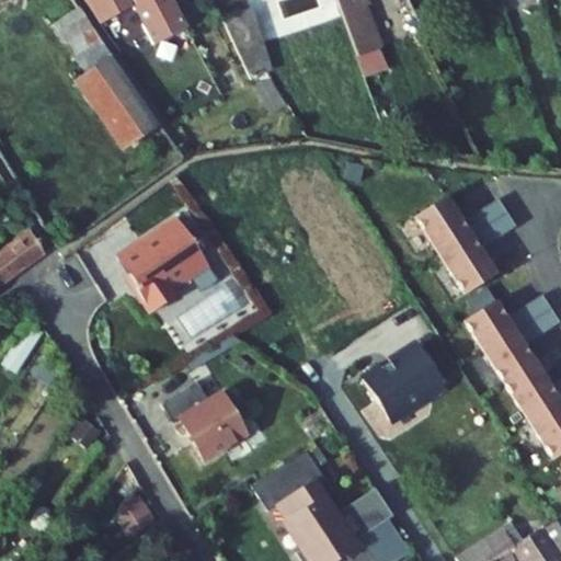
[(111,55),(72,0),(32,0),(50,29),(54,27),(86,73),(111,55)]
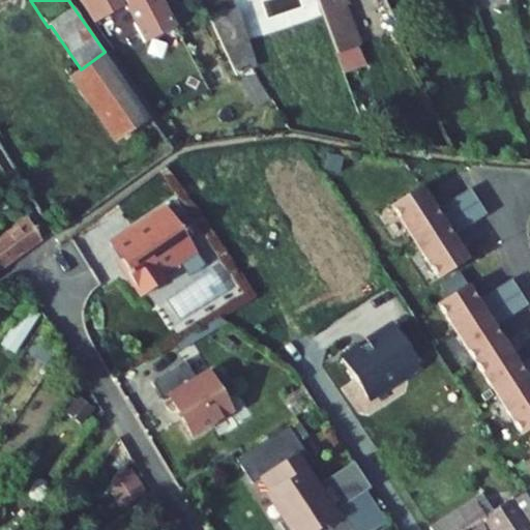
[(176,27),(160,0),(78,0),(117,57),(127,52),(110,17),(125,9),(142,45),(176,27)]
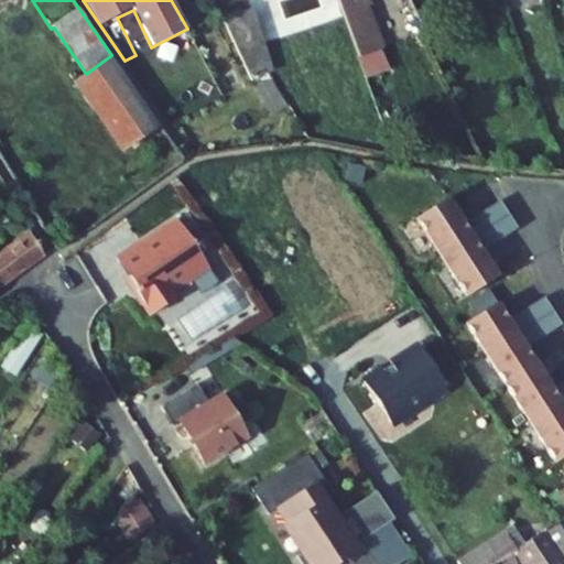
[(334,0),(343,19),(367,10),(362,0),(334,0)]
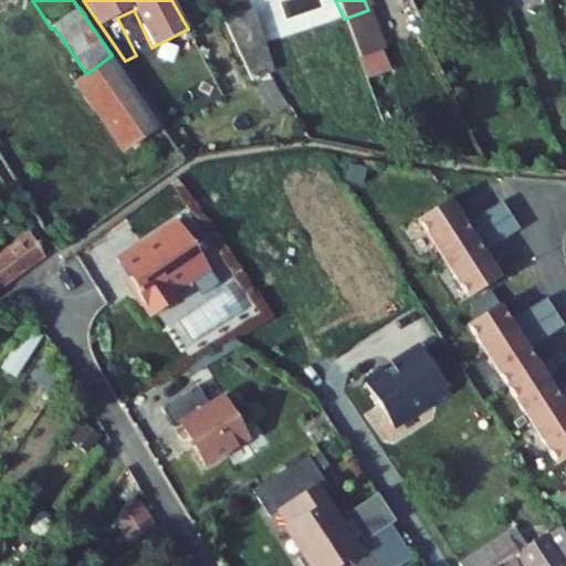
[(117,18),(136,55),(152,48),(134,10),(117,18)]
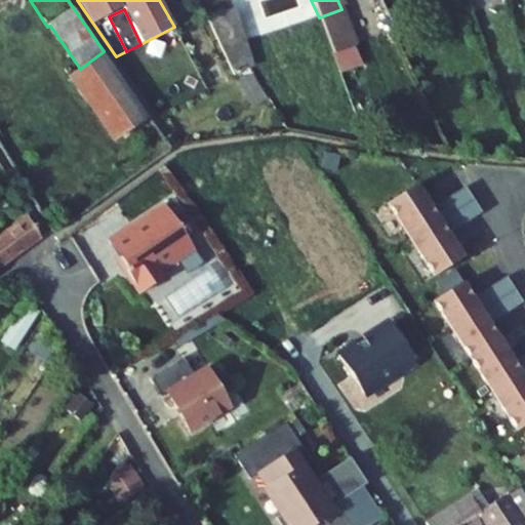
[(341,9),(319,17),(332,54),(355,46),(341,9)]
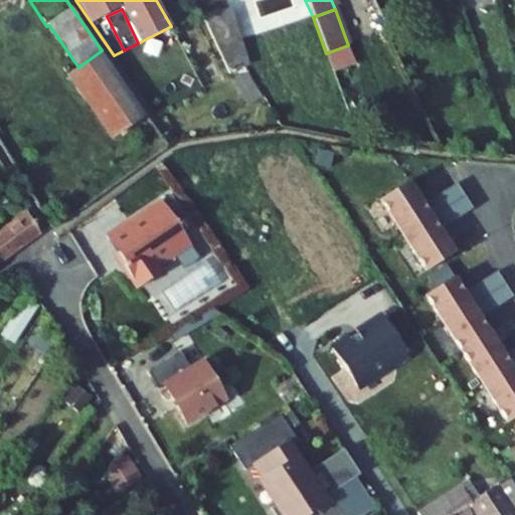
[(227,11),(204,18),(230,73),(244,65),(227,11)]
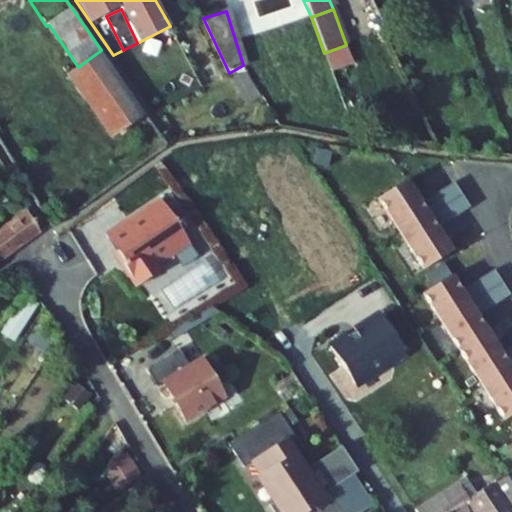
[(101,50),(78,67),(46,90),(36,78),(15,92),(16,112),(60,173),(146,114),(101,50)]
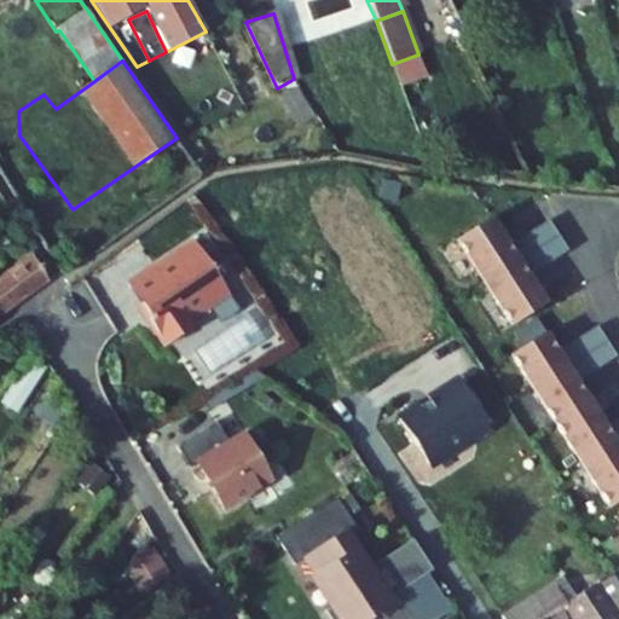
[(510,246),(493,218),(458,239),(486,282),(520,260),(510,246)]
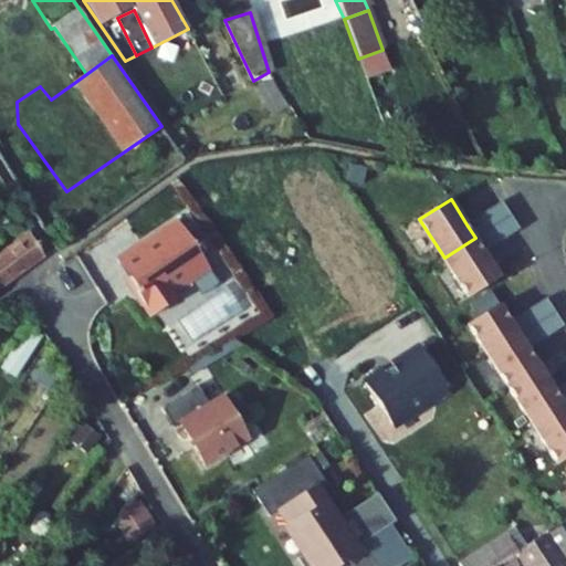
[(467,224),(475,238),(511,216),(502,201),(467,224)]
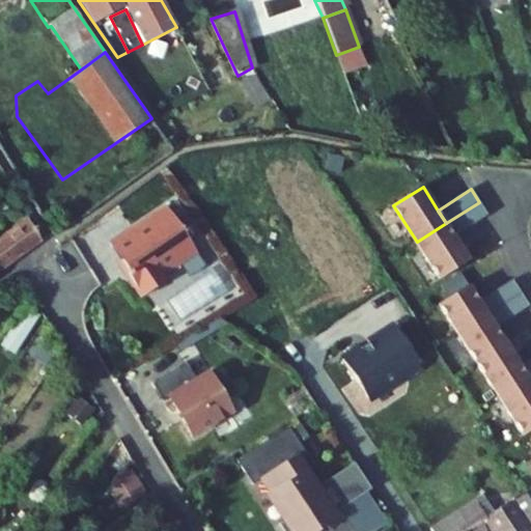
[(455,236),(487,215),(479,202),(446,223),(455,236)]
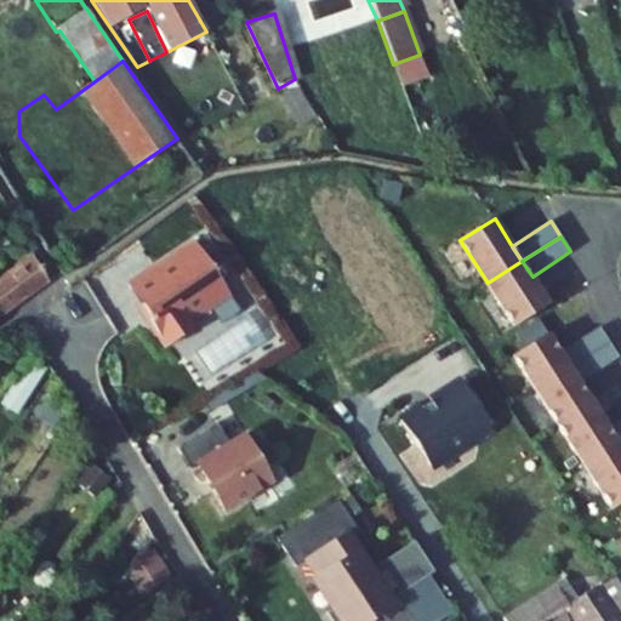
[(170,286),(142,306),(166,347),(194,330),(188,319),(227,295),(198,249),(187,256),(184,251),(158,268),(170,286)]
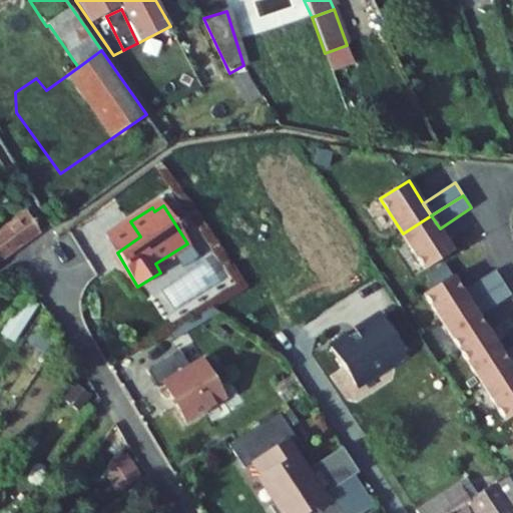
[(0,261),(40,231),(29,213),(0,233),(0,261)]
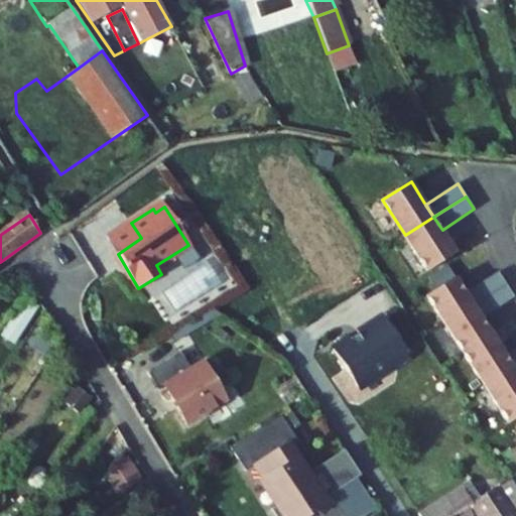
[(433,217),(405,235),(428,271),(457,253),(442,230),(433,217)]
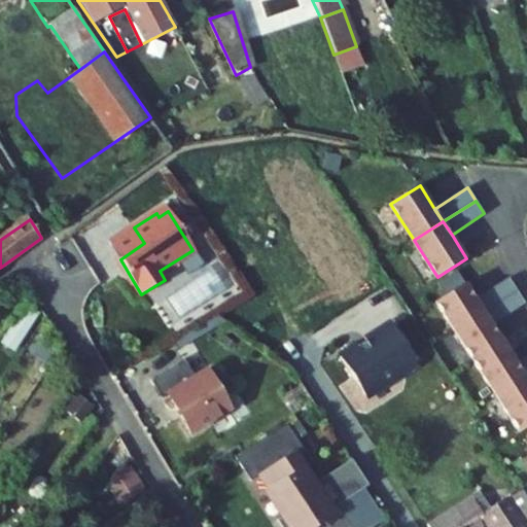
[(144,243),(134,227),(110,244),(120,259),(144,243)]
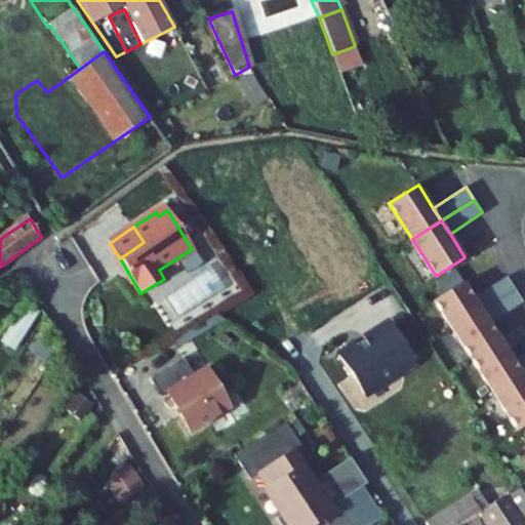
[(473,298),(481,311),(483,310),(515,289),(507,277),(473,298)]
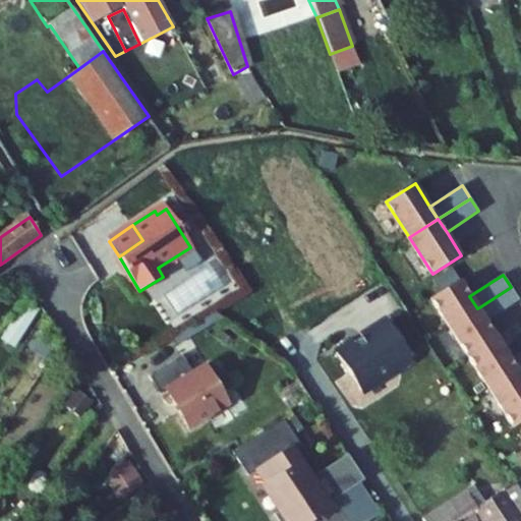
[(460,281),(430,299),(513,427),(520,422),(520,377),(519,373),(511,360),(486,322),(477,308),(469,296),(460,281)]
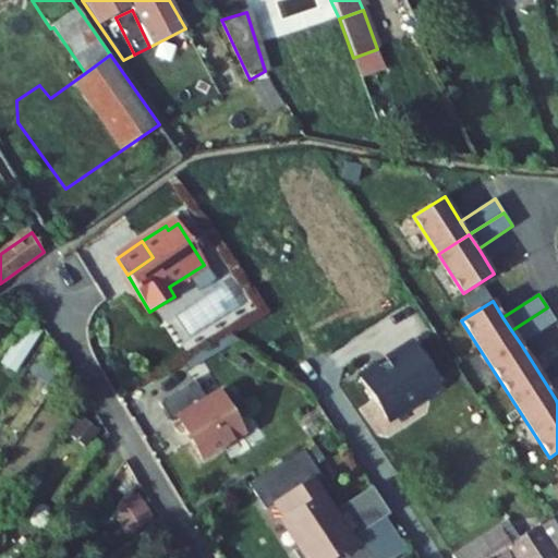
[(511,330),(521,344),(556,322),(547,307),(513,329),(511,330)]
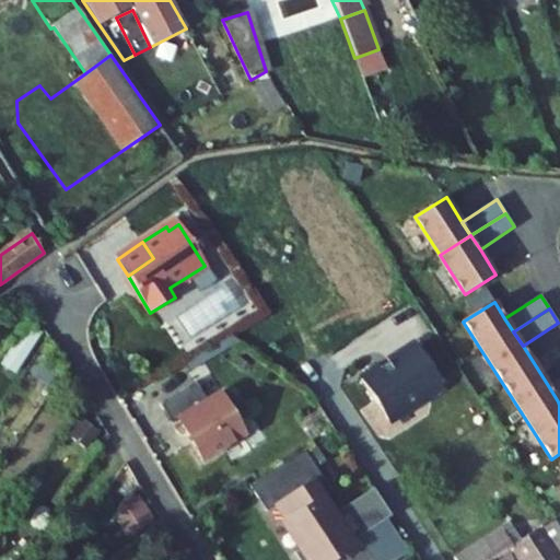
[(0,366),(15,376),(43,335),(26,325),(0,366)]
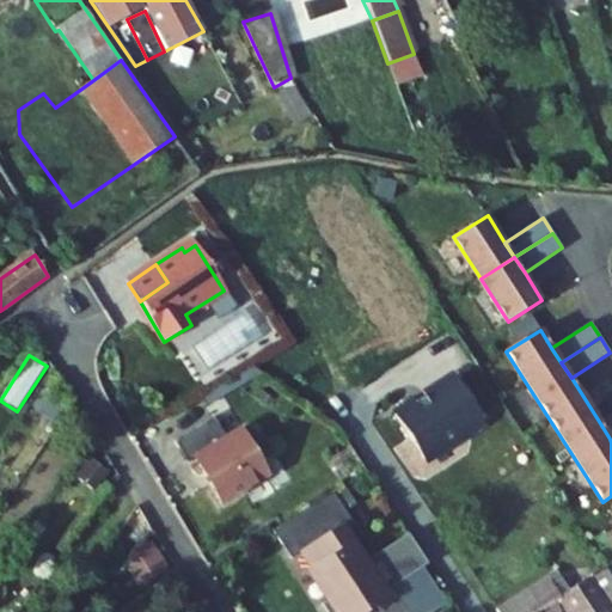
[(395,415),(423,460),(484,421),(452,373),(422,392),(424,396),(395,415)]
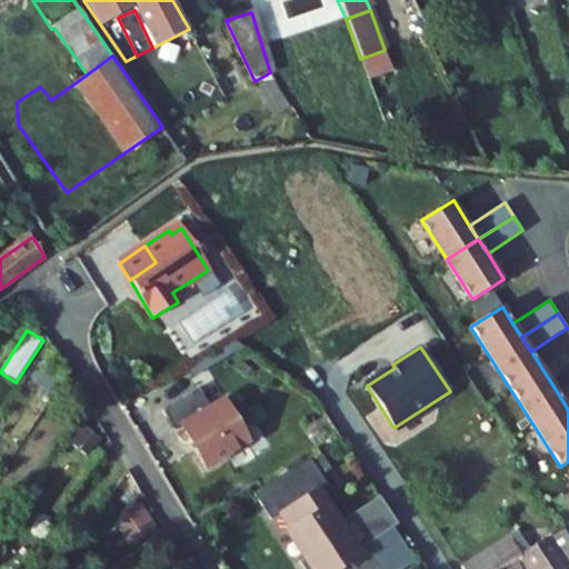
[(568,386),(558,393),(567,408),(568,406),(568,386)]
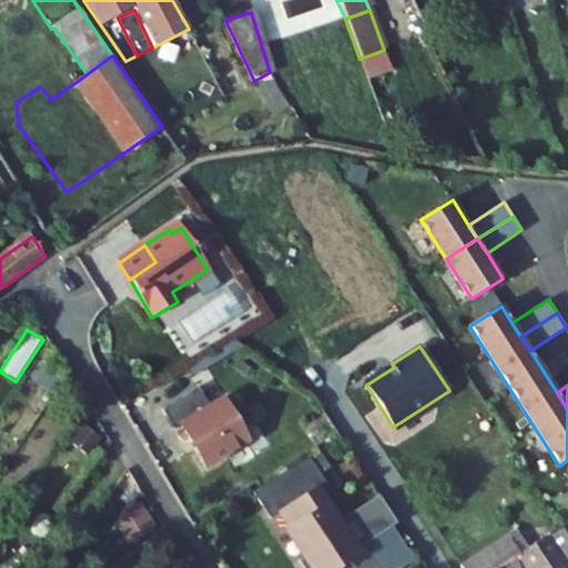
[(182,427),(206,467),(247,443),(221,399),(209,408),(196,388),(162,409),(175,432),(182,427)]
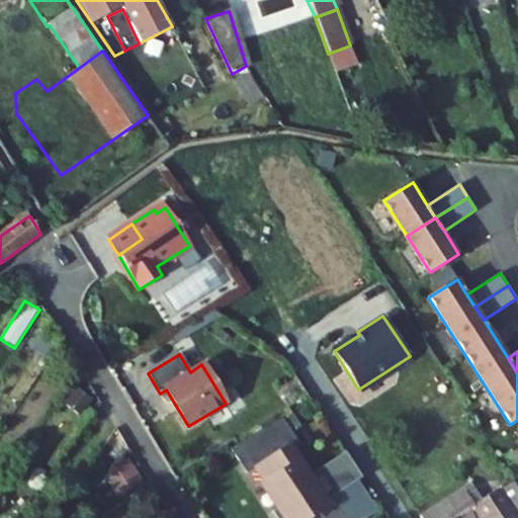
[(331,498),(354,483),(338,456),(312,473),(308,467),(305,469),(296,458),(309,450),(296,431),(286,415),(232,447),(247,472),(257,466),(265,480),(282,506),(278,508),(272,512),(276,517),(310,517),(309,516),(317,511),(321,516),(336,506),(331,498)]
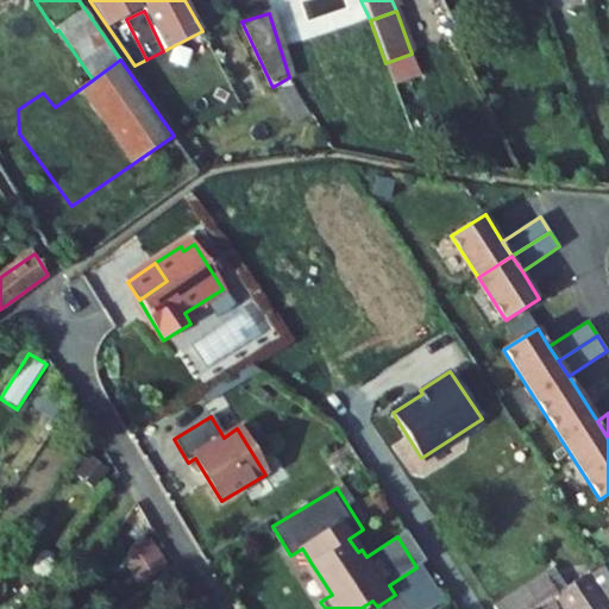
[(121,567),(143,589),(168,564),(146,542),(121,567)]
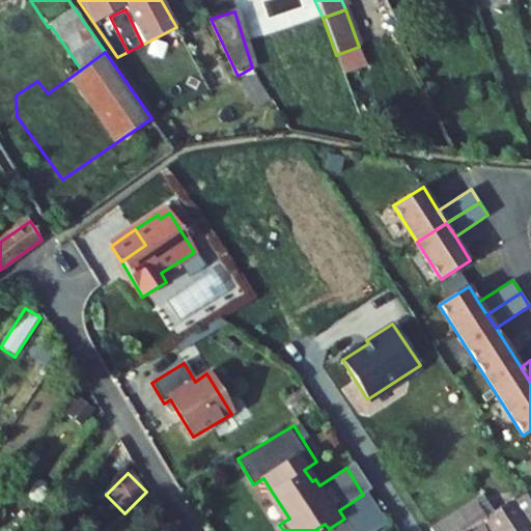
[(530,530),(530,501),(526,493),(485,519),(466,530),(530,530)]
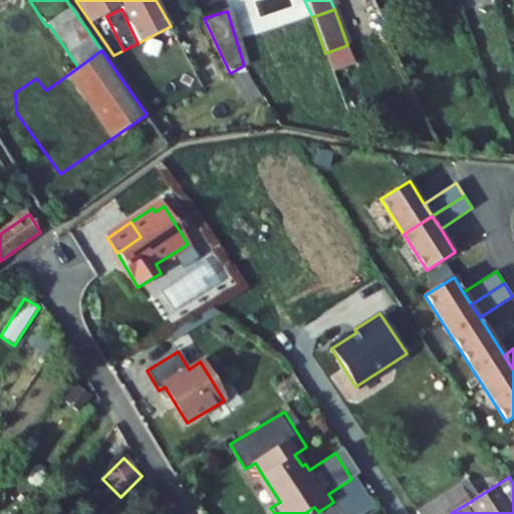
[(420,513),(451,513),(470,502),(459,486),(419,512),(420,513)]
